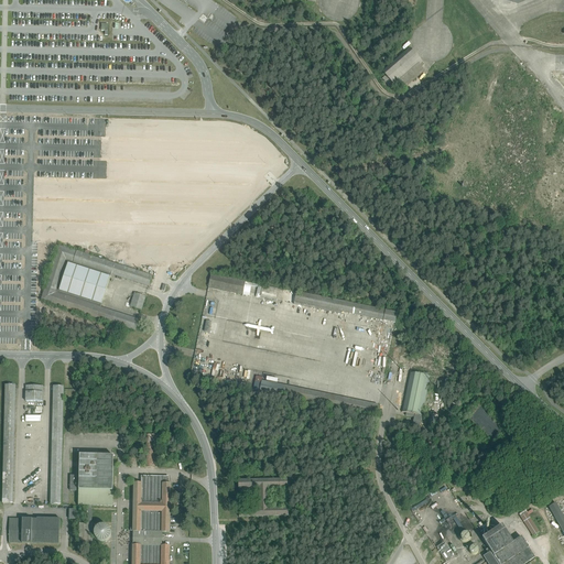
[(409,47),(381,72),(386,76),(382,79),(388,86),(391,83),(396,87),(399,84),(403,89),(424,72),(420,66),(423,64),(409,47)]
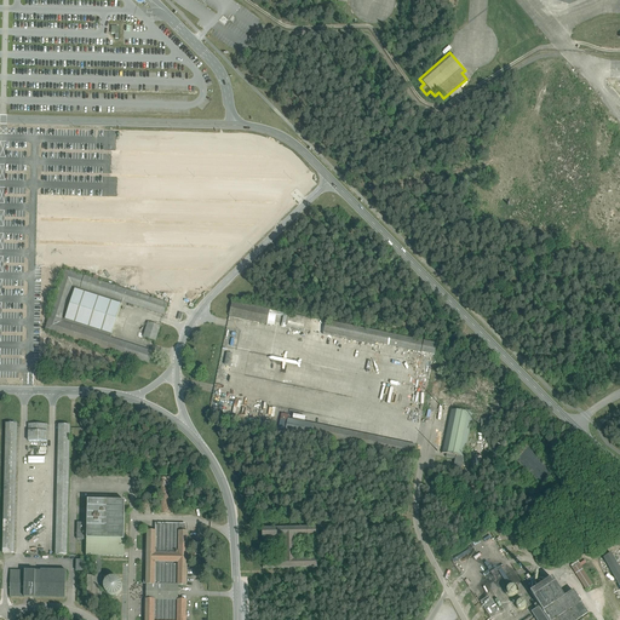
[(93,280),(64,271),(46,331),(143,362),(148,363),(151,352),(110,339),(122,302),(164,315),(167,304),(138,294),(97,281),(99,277),(95,276),(93,280)]
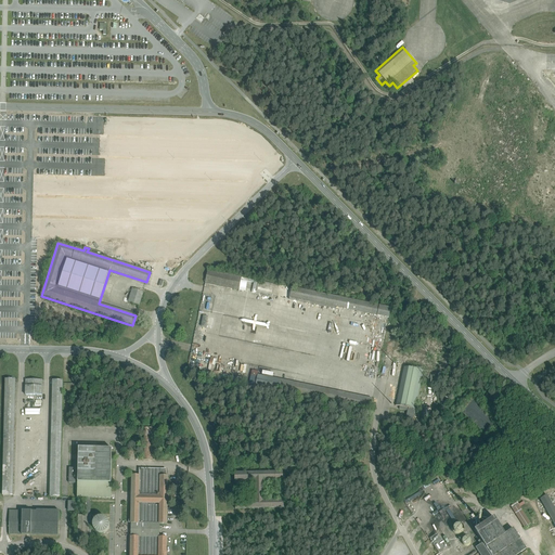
[(242,278),(208,270),(205,283),(239,291),(242,278)]
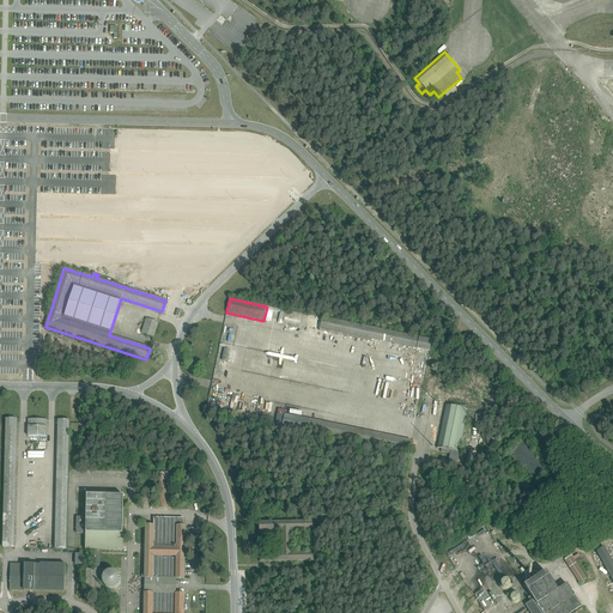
[(372,328),(322,317),(320,331),(370,341),(371,339),(372,328)]
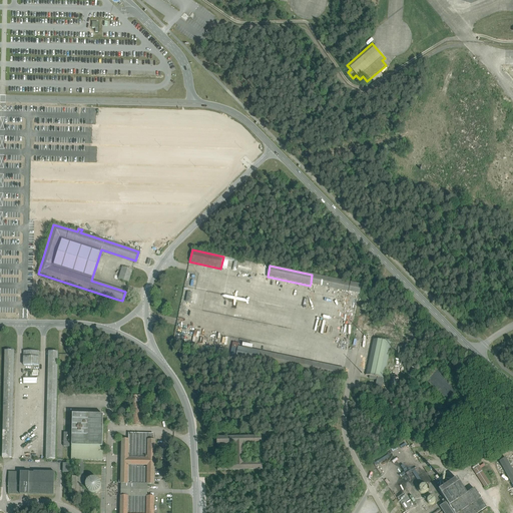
[(132,270),(122,267),(118,280),(128,283),(132,270)]
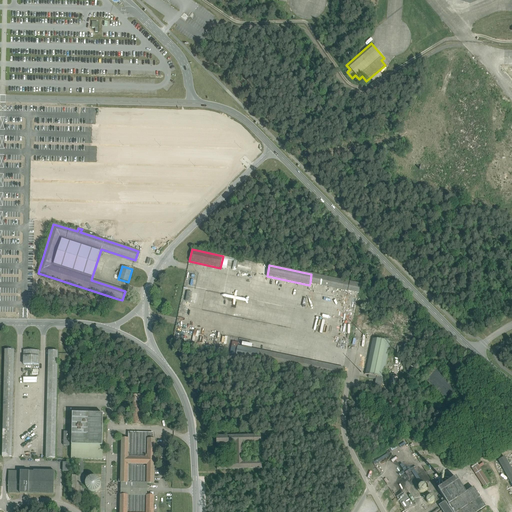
[(361,284),(311,274),(310,283),(359,293),(361,284)]
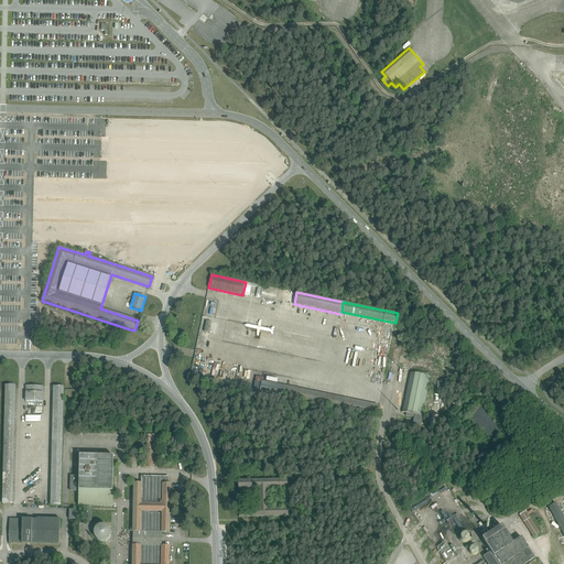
[(415,375),(410,373),(401,412),(407,413),(405,416),(414,418),(412,425),(421,427),(431,378),(429,377),(430,375),(416,371),(415,375)]
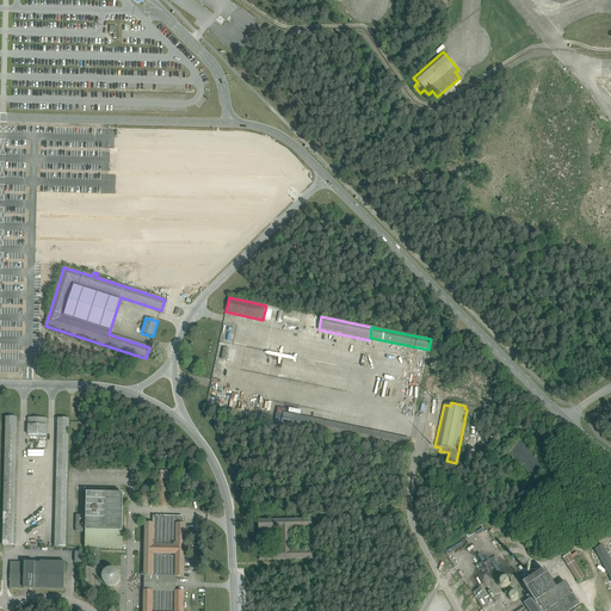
[(282,414),(279,425),(408,452),(411,440),(282,414)]
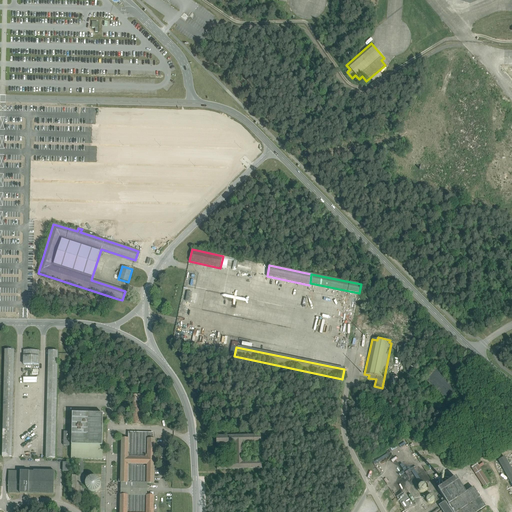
[(14,350),(5,350),(3,457),(11,458),(14,350)]
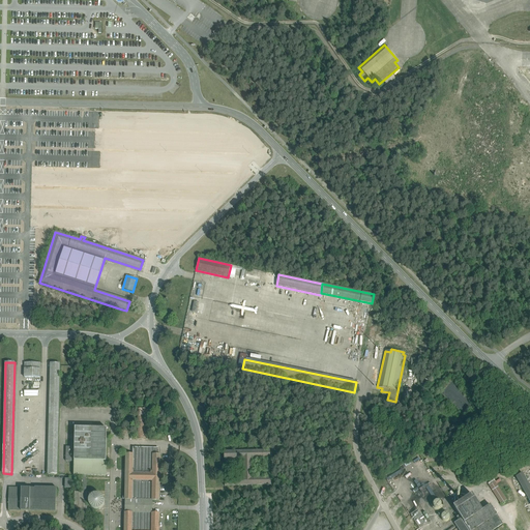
[(40,363),(25,362),(24,378),(39,378),(40,363)]
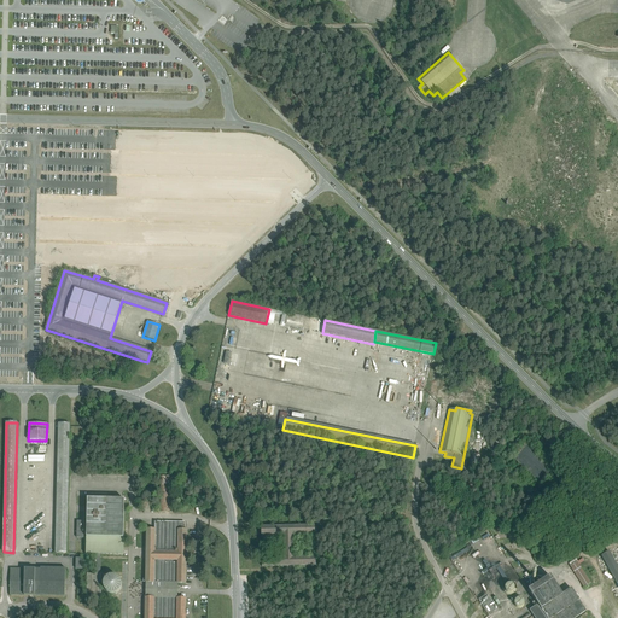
[(69,424),(59,424),(56,553),(66,554),(69,427),(69,424)]
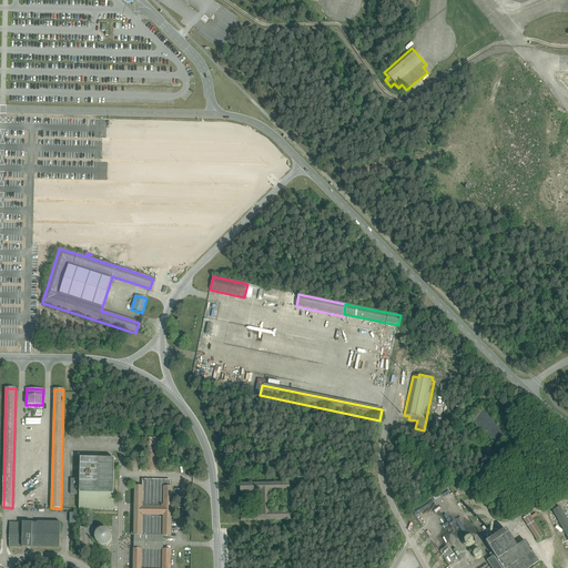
[(498,423),(485,411),(474,422),(498,445),(507,435),(496,425),(498,423)]
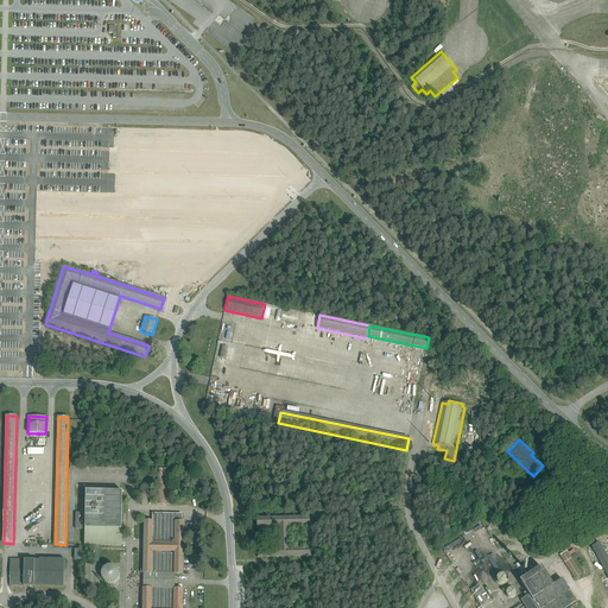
[(170,469),(157,469),(157,504),(169,505),(170,469)]
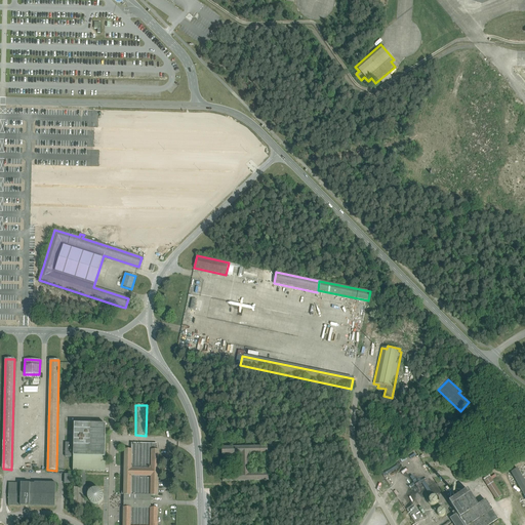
[(106,425),(74,423),(74,449),(73,449),(73,443),(66,443),(66,457),(73,457),(73,471),(81,471),(85,471),(105,472),(106,457),(105,457),(106,425)]
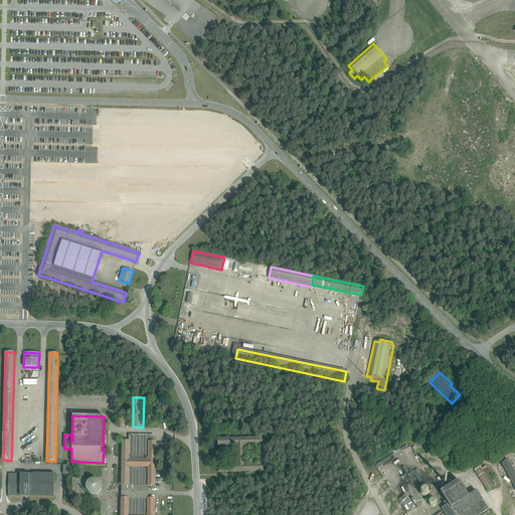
[(154,514),(155,499),(148,499),(148,487),(155,487),(155,460),(156,442),(149,442),(149,436),(129,435),(129,442),(123,441),(122,460),(122,468),(122,483),(120,483),(120,486),(122,486),(121,514),(154,514)]
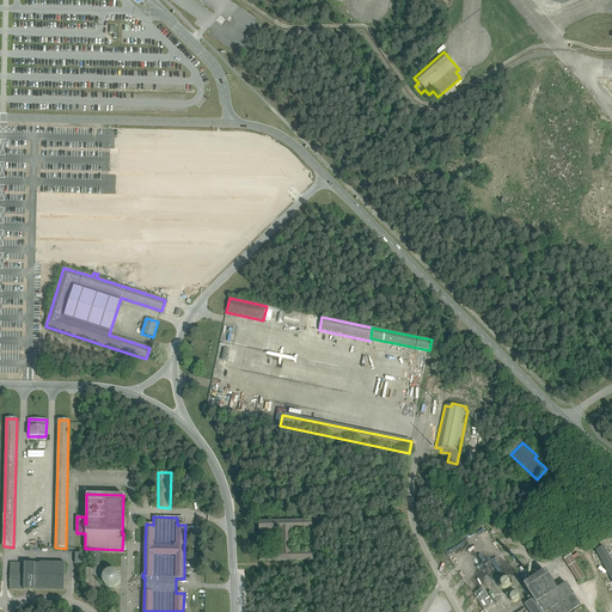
[(291,521),(280,521),(258,522),(258,530),(281,530),(282,552),(259,554),(259,562),(281,561),(291,561),(313,561),(312,552),(289,552),(289,530),(312,528),(312,521),(291,521)]
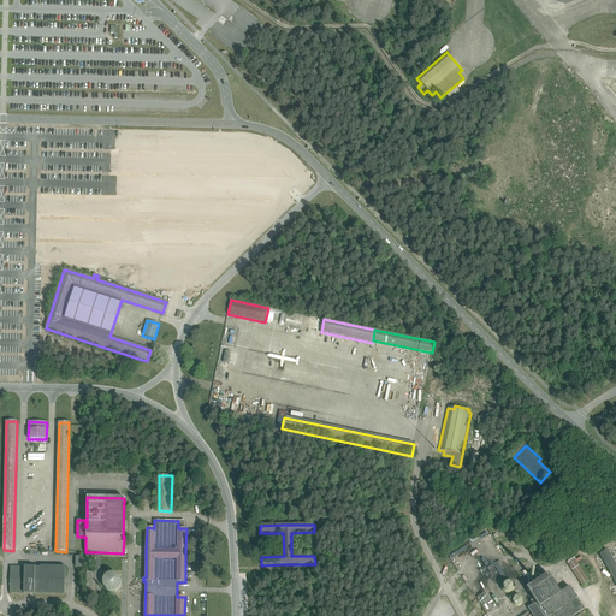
[(554,556),(548,546),(544,548),(551,558),(554,556)]
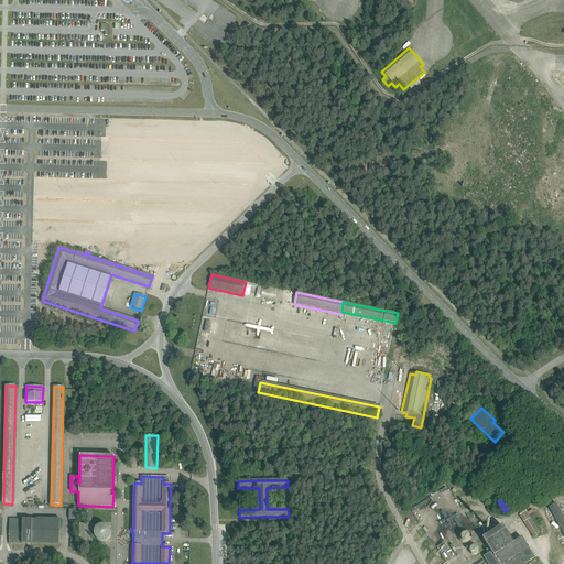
[(563,519),(555,505),(549,508),(559,525),(563,533),(563,519)]
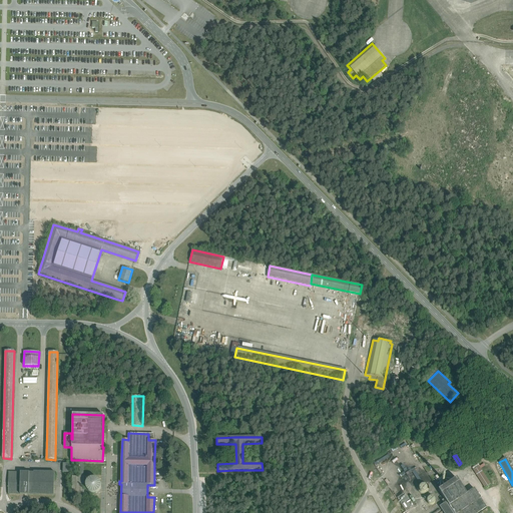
[(402,478),(413,472),(412,470),(408,472),(405,464),(400,467),(402,473),(400,474),(402,478)]
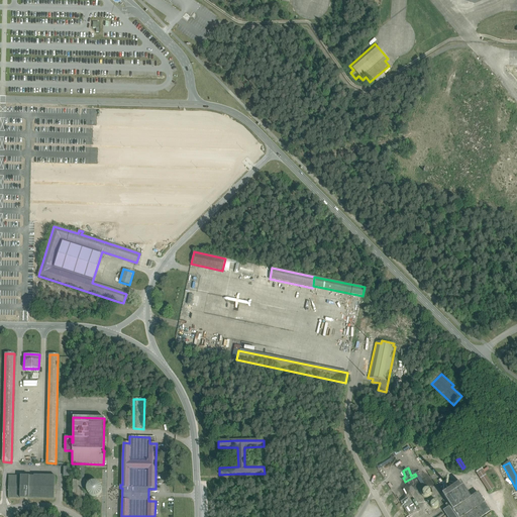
[(494,488),(483,471),(478,474),(489,492),(494,488)]
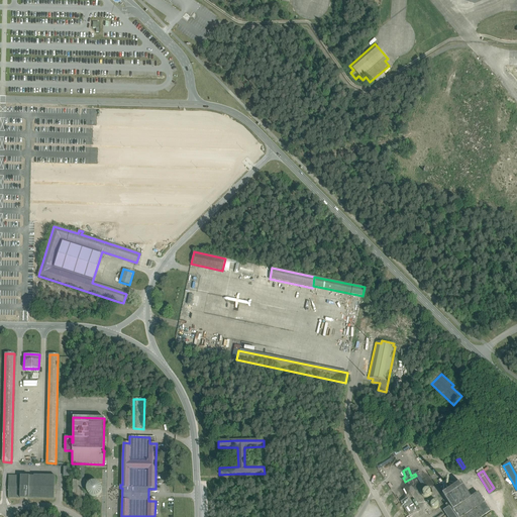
[(422,486),(424,485),(417,473),(415,474),(422,486)]
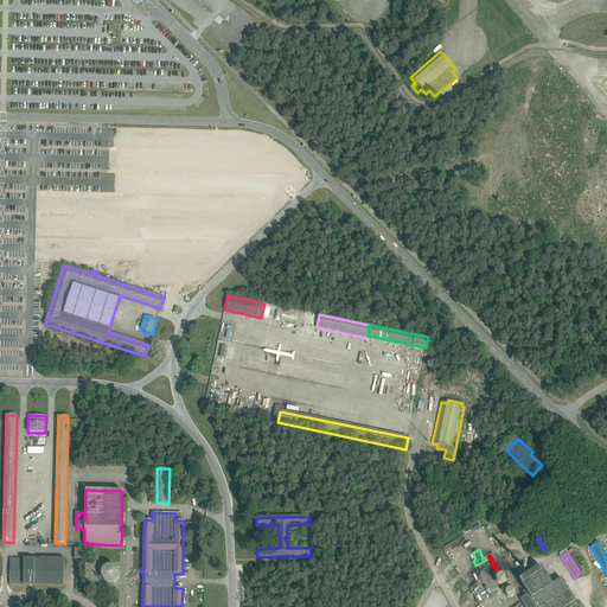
[(65,558),(40,558),(40,560),(11,558),(10,585),(64,586),(65,558)]
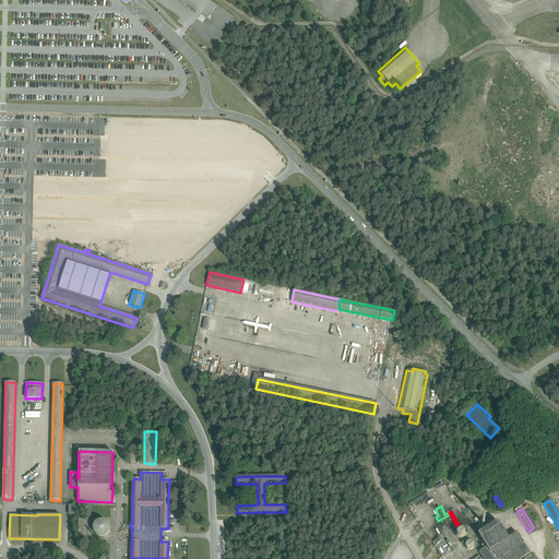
[(86,520),(79,520),(79,538),(92,538),(92,520),(86,520)]
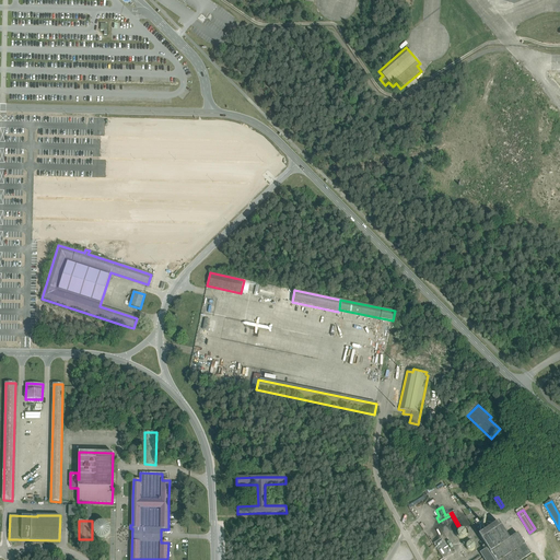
[(108,535),(109,533),(111,529),(109,527),(108,525),(107,523),(104,522),(102,522),(100,522),(96,523),(95,525),(94,527),(93,531),(94,533),(95,536),(97,537),(101,538),(103,538),(106,537),(108,535)]
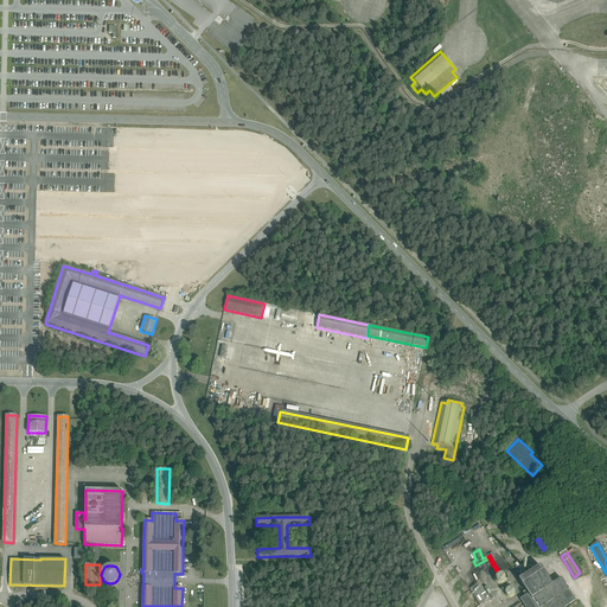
[(541,566),(519,580),(529,594),(521,599),(524,605),(525,606),(564,606),(575,600),(561,579),(553,585),(541,566)]
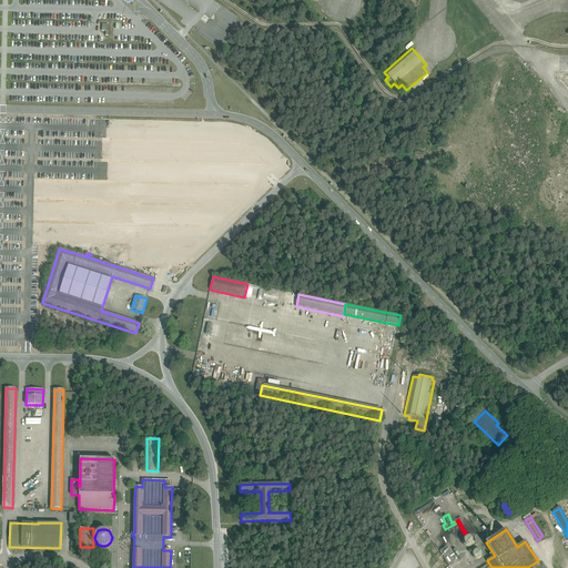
[(473,546),(474,545),(474,543),(475,541),(474,539),(473,537),(472,536),(469,535),(467,535),(465,536),(464,537),(463,539),(463,541),(463,543),(464,545),(465,546),(467,547),(468,547),(470,547),(473,546)]
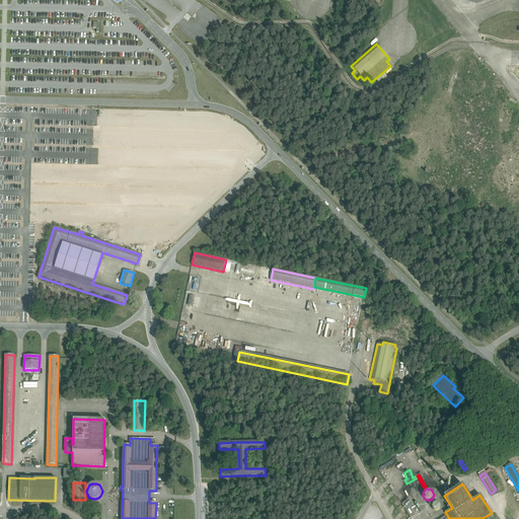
[(402,503),(412,517),(420,512),(411,497),(402,503)]
